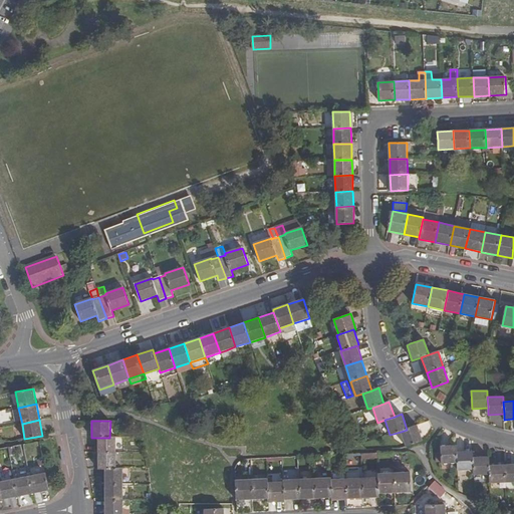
[(406,447),(423,441),(417,426),(407,430),(401,432),(406,447)]
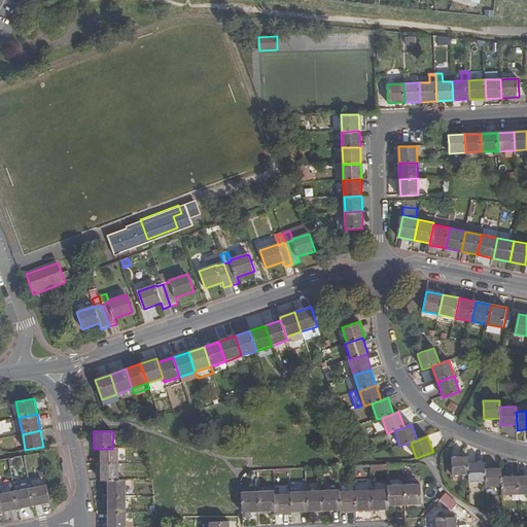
[(101,464),(118,464),(118,448),(112,449),(101,449),(101,464)]
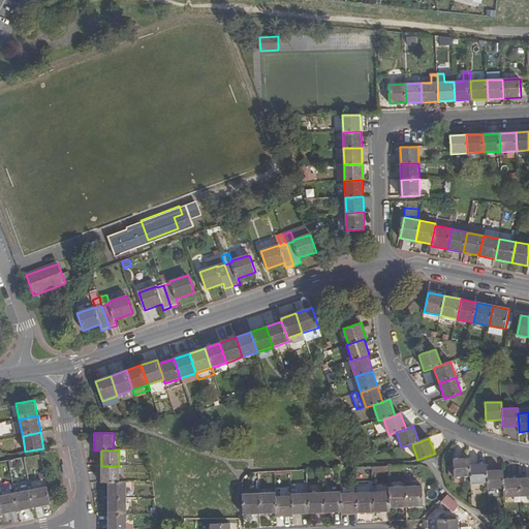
[(455,476),(471,476),(470,466),(470,459),(454,459),(455,476)]
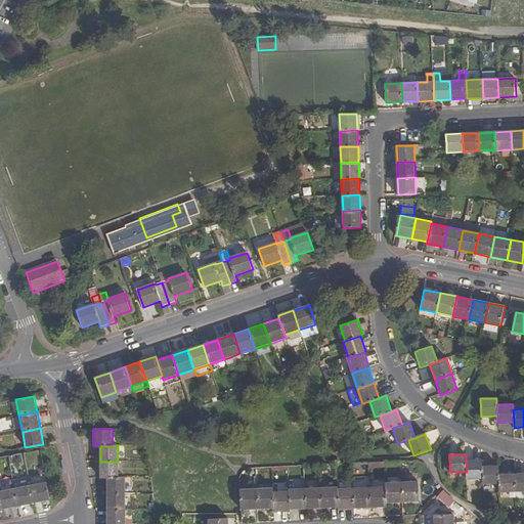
[(482,461),(466,462),(467,472),(467,479),(483,478),(482,466),(482,461)]
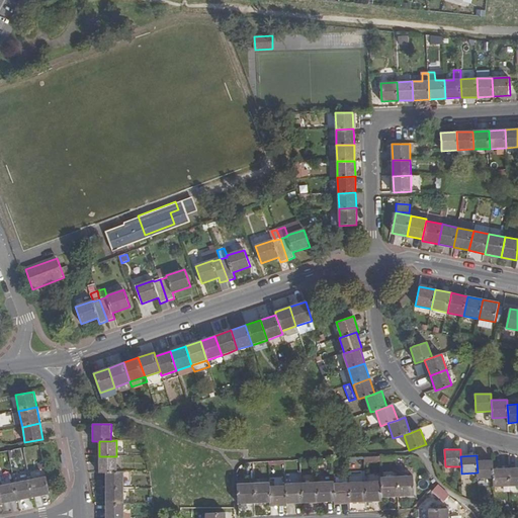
[(106,472),(116,472),(116,456),(99,456),(99,472),(106,472)]
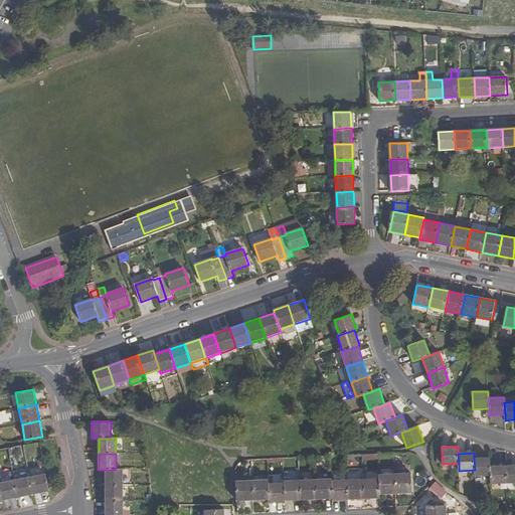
[(474,458),(475,470),(475,476),(491,475),(490,466),(490,458),(474,458)]
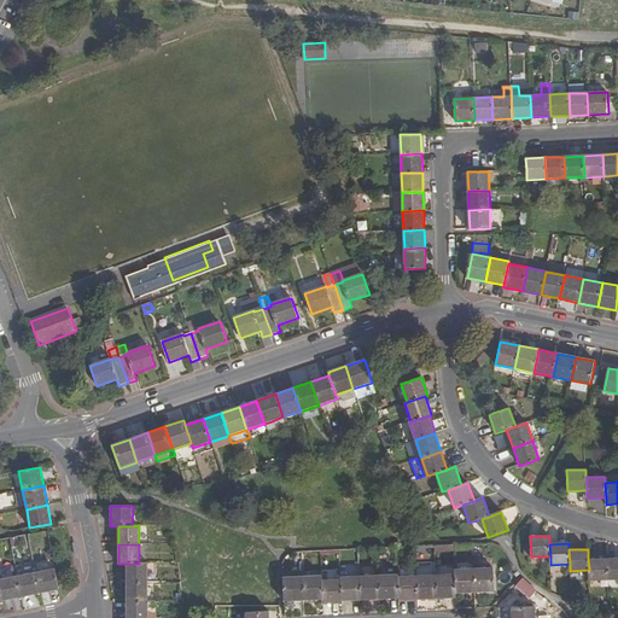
[(608,581),(617,579),(617,558),(607,559),(608,581)]
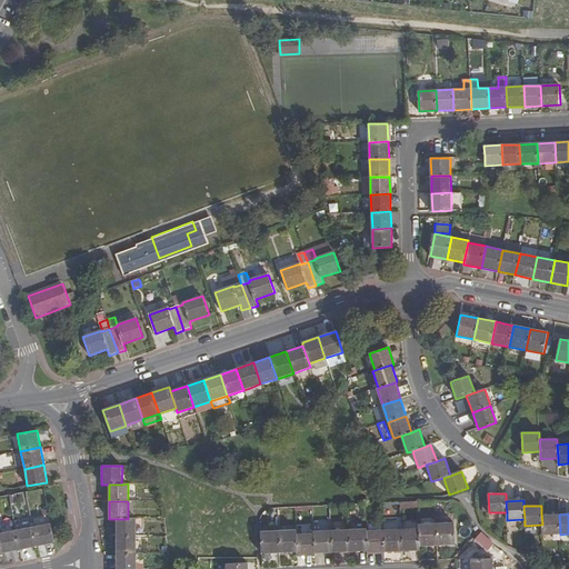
[(542,535),(560,535),(559,515),(541,515),(542,525),(542,535)]
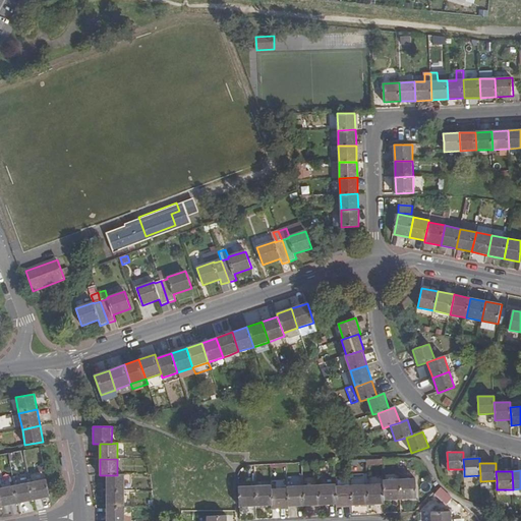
[(107,491),(125,491),(125,475),(117,475),(107,475),(107,491)]
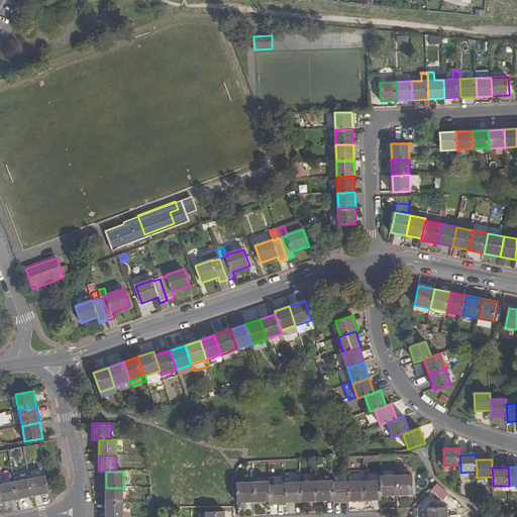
[(396,476),(397,496),(413,495),(413,475),(396,476)]
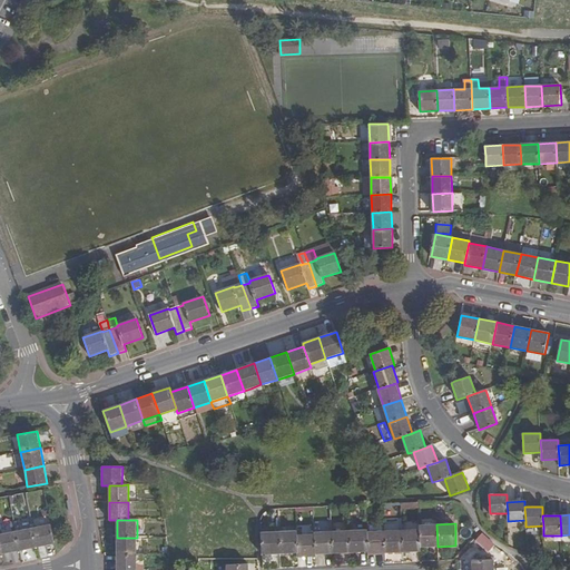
[(37,547),(55,543),(50,524),(32,528),(37,547)]
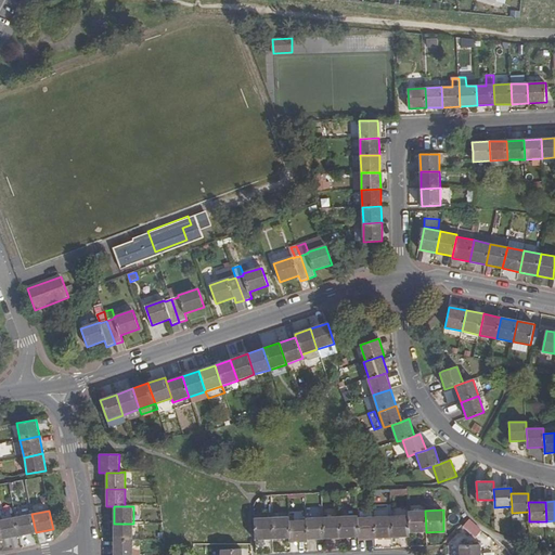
[(359,539),(375,539),(374,517),(374,511),(358,511),(358,516),(359,537),(359,539)]
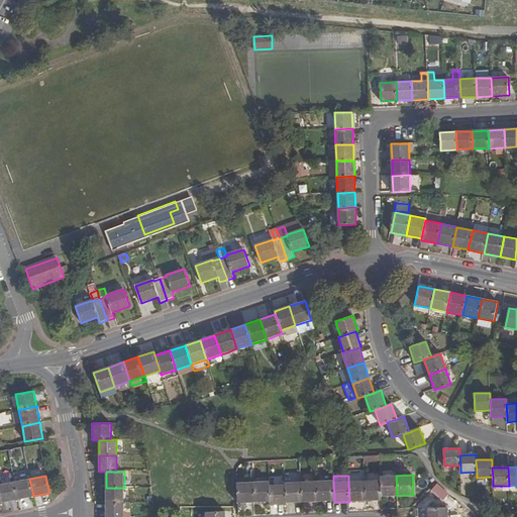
[(381,480),(382,497),(397,496),(396,476),(381,477),(381,480)]
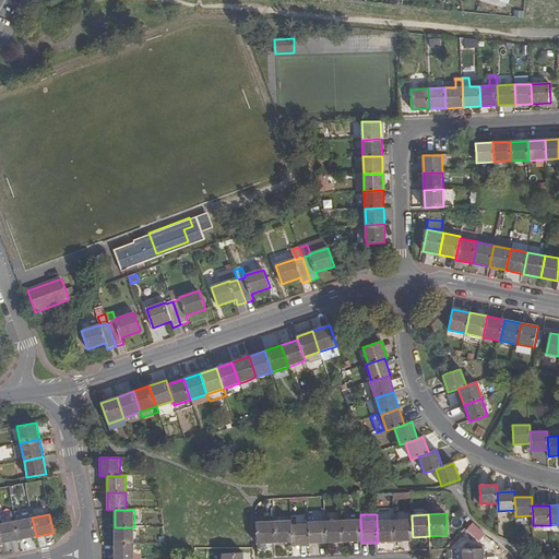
[(32,518),(15,521),(19,540),(36,536),(32,518)]
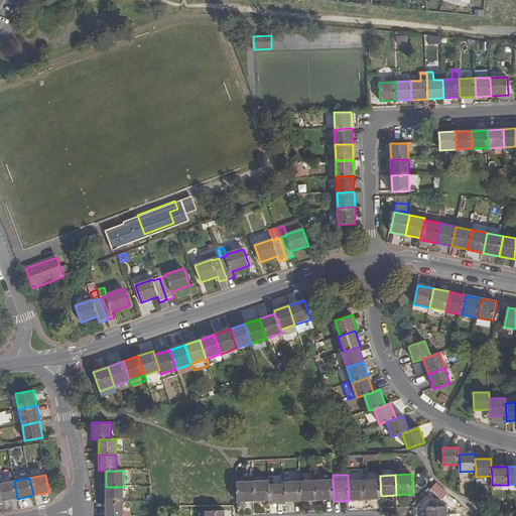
[(380,479),(364,480),(365,500),(381,499),(381,496),(380,479)]
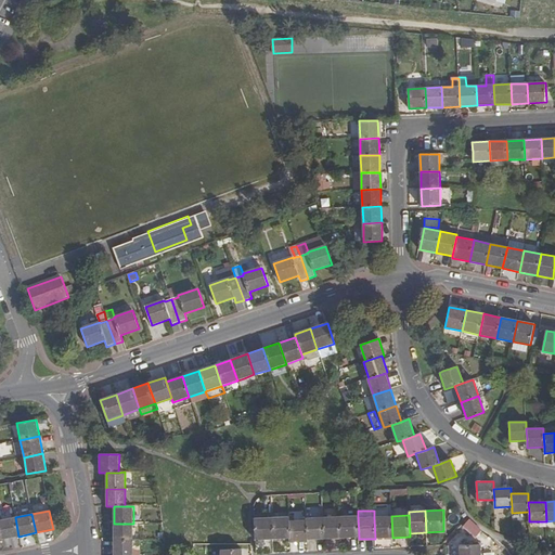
[(359,537),(358,516),(339,517),(340,538),(359,537)]
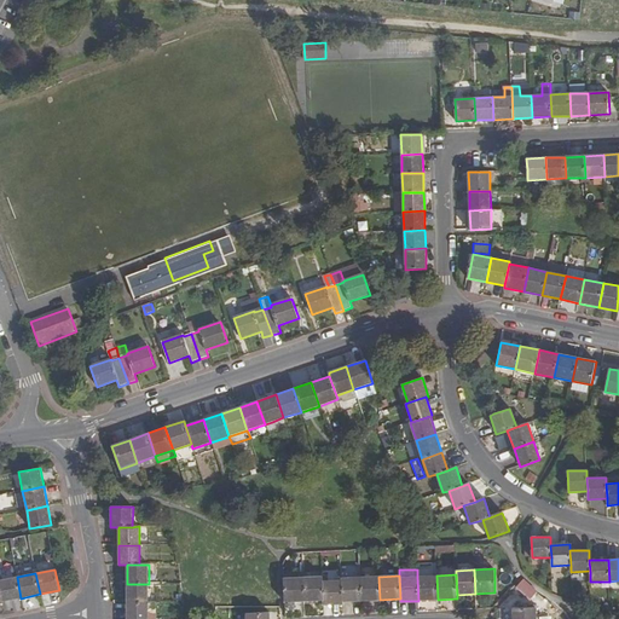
[(438,600),(437,576),(417,577),(418,601),(438,600)]
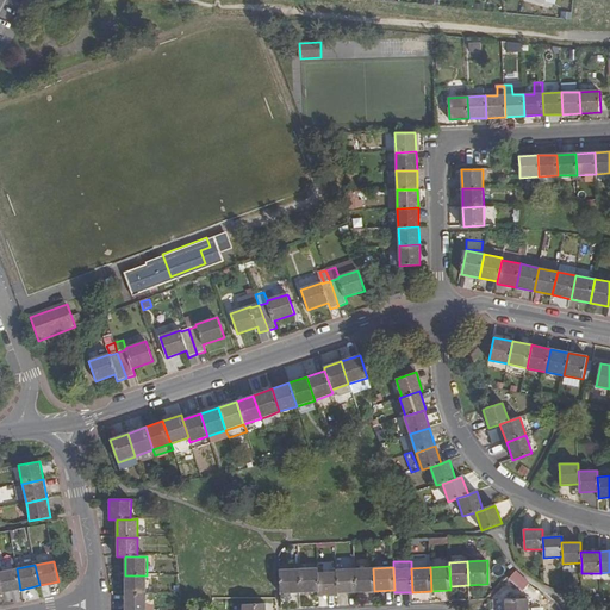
[(20,590),(17,568),(0,572),(0,580),(2,593),(20,590)]
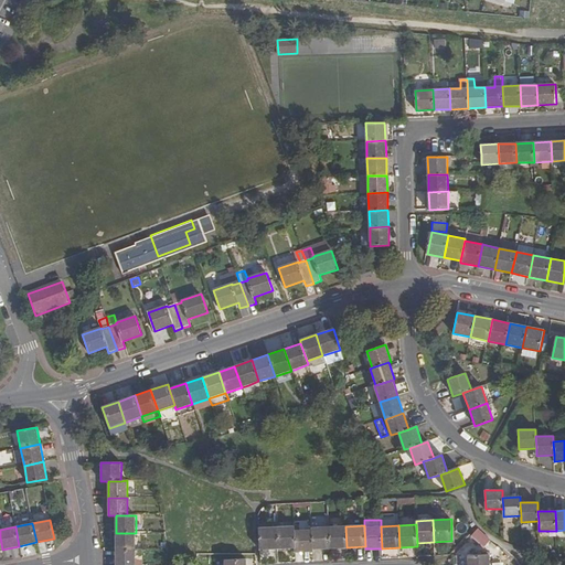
[(294,526),(276,528),(277,550),(295,548),(295,530),(294,526)]
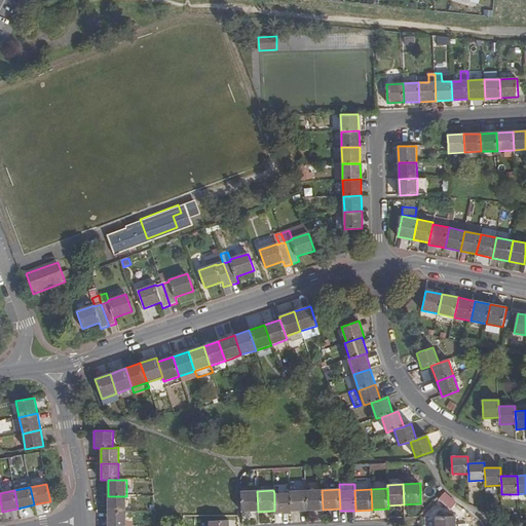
[(306,511),(323,510),(322,490),(305,491),(306,511)]
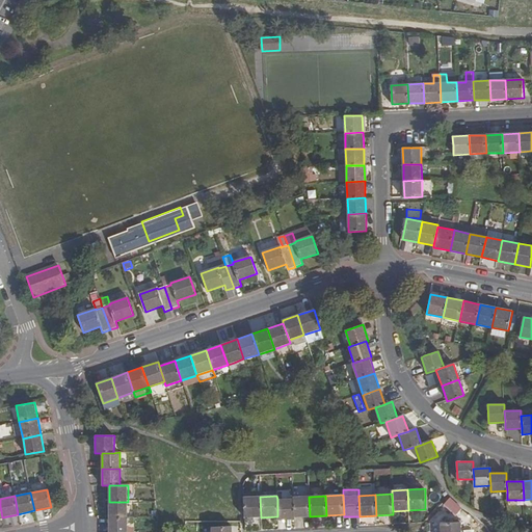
[(261,517),(260,497),(243,498),(244,517),(261,517)]
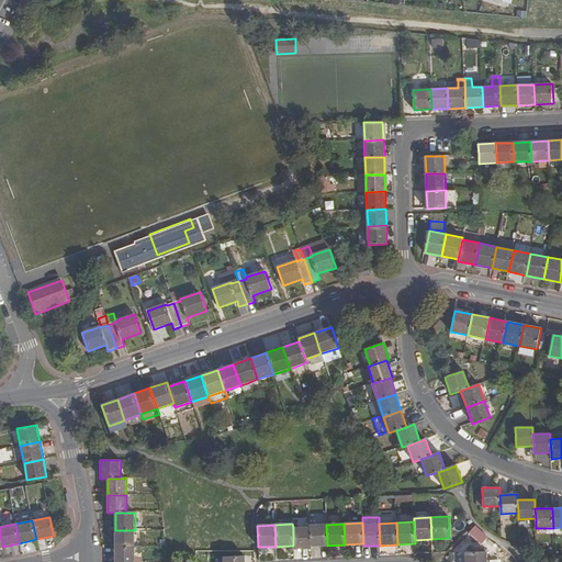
[(327,546),(326,525),(310,525),(310,527),(311,547),(327,546)]
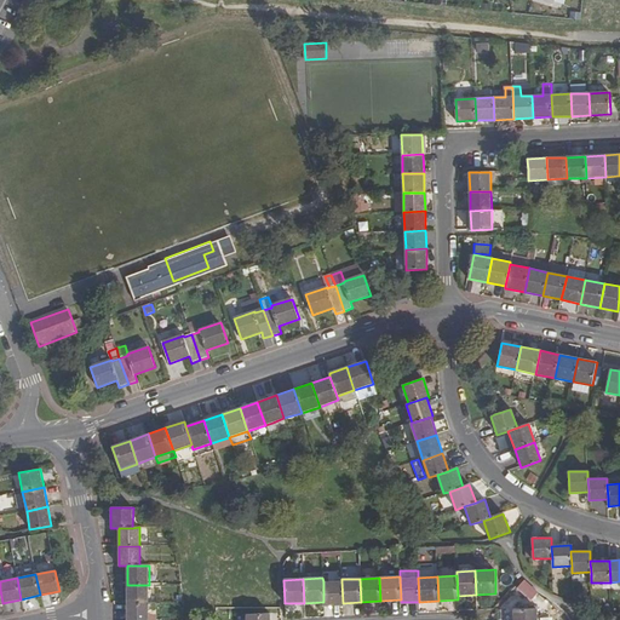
[(524,580),(518,587),(528,597),(534,590),(524,580)]
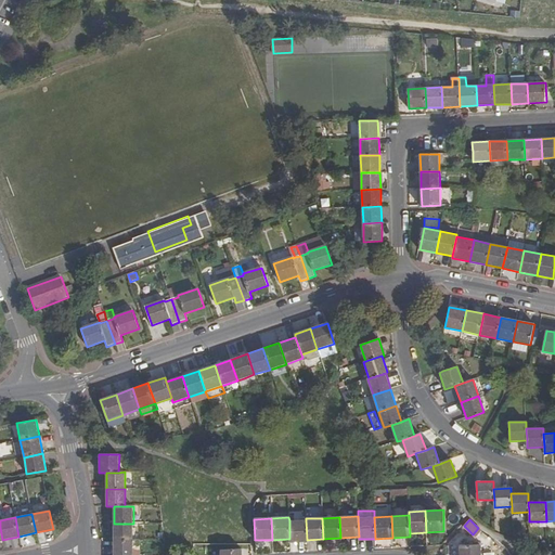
[(307,540),(306,520),(289,520),(289,539),(291,543),(307,542),(307,540)]
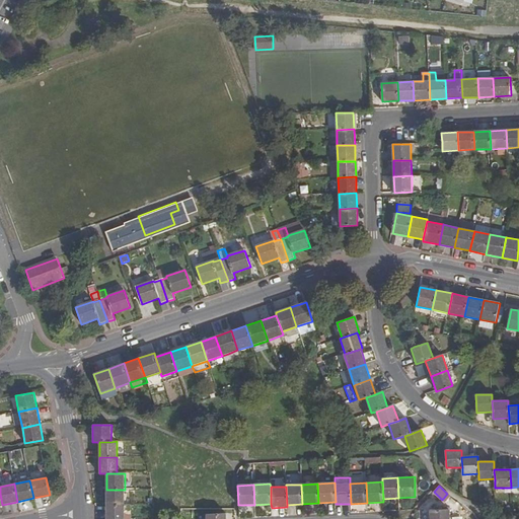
[(106,490),(106,506),(125,506),(125,490),(106,490)]
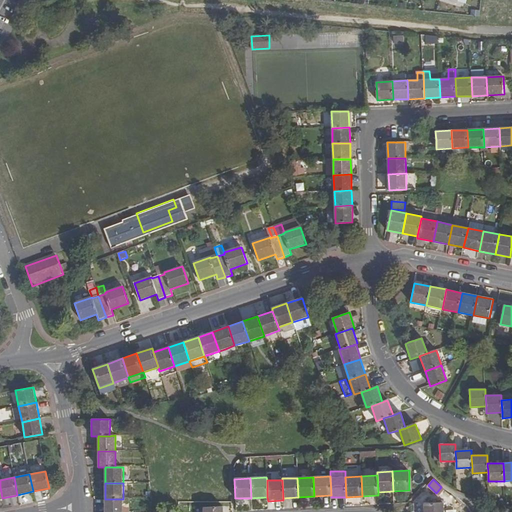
[(122,511),(123,499),(105,499),(104,511),(122,511)]
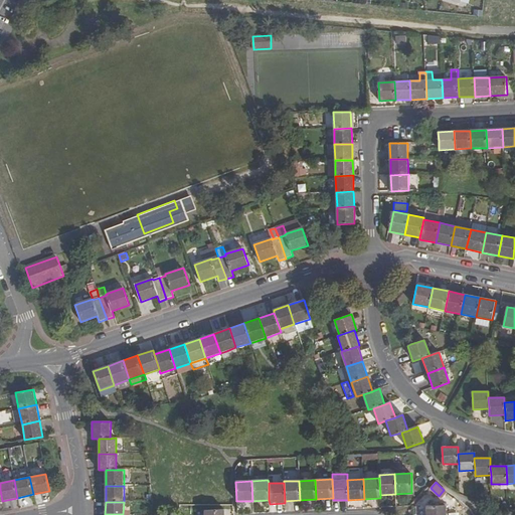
[(426,508),(426,514),(446,514),(446,506),(426,508)]
